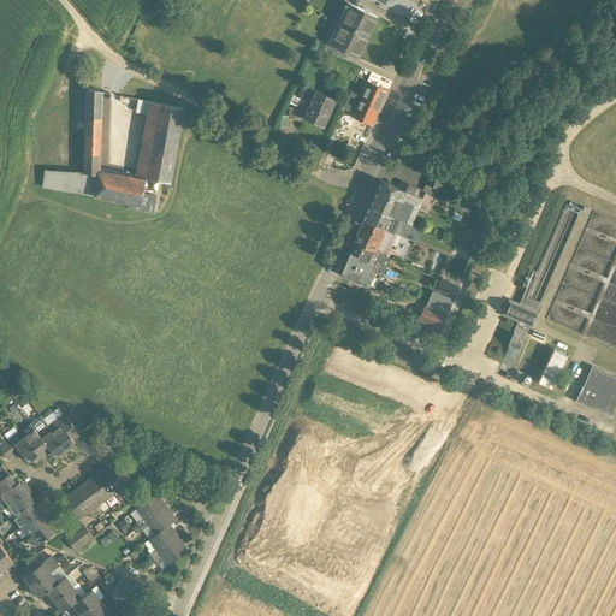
[(357,7),(350,4),(350,5),(341,23),(368,36),(378,17),(357,7)]
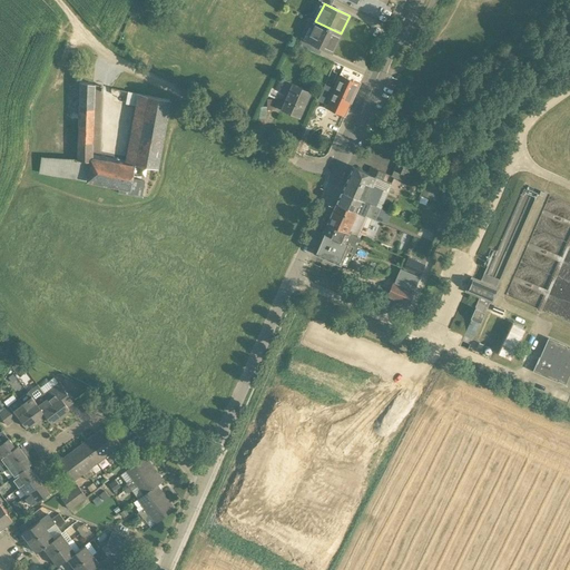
[(341,33),(315,21),(306,40),(306,41),(312,45),(310,51),(318,56),(322,49),(331,53),(341,33)]
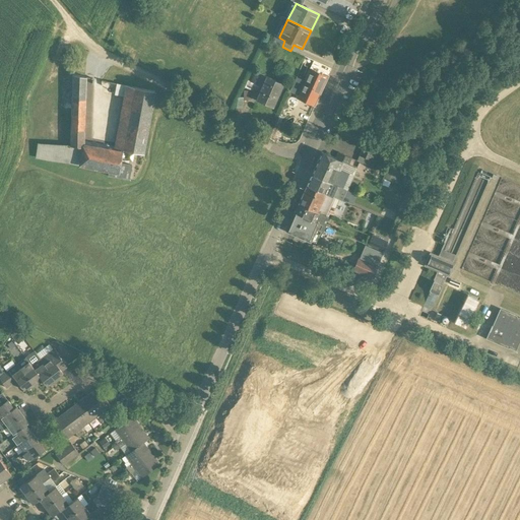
[(279,37),(273,35),(270,41),(282,47),(284,41),(279,38),(279,37)]
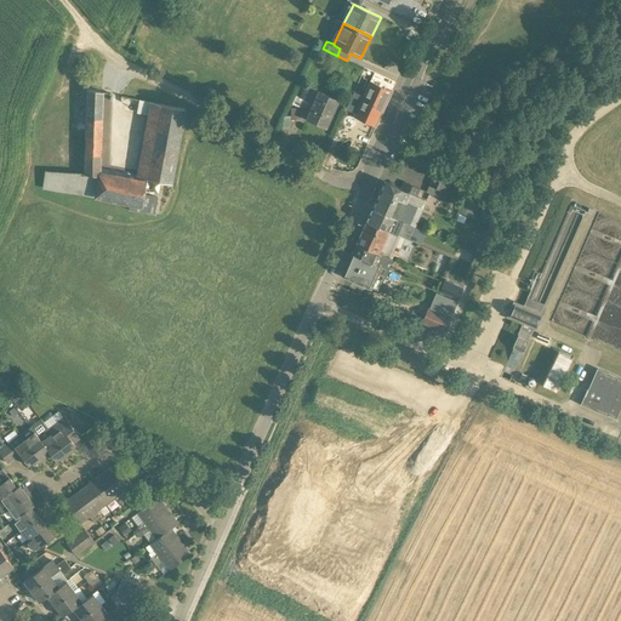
[(318,91),(306,85),(300,98),(313,103),(318,91)]
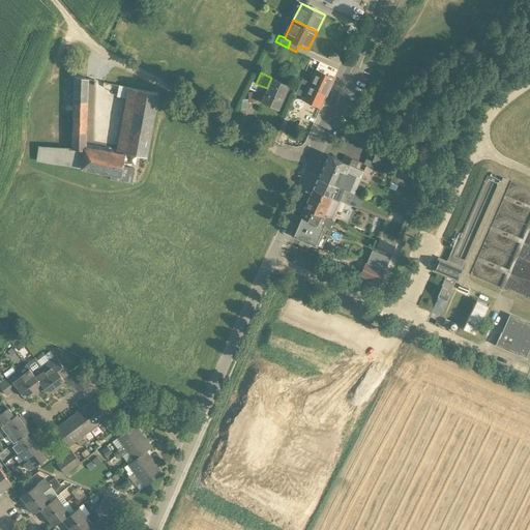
[(318,72),(307,94),(321,100),(331,79),(318,72)]
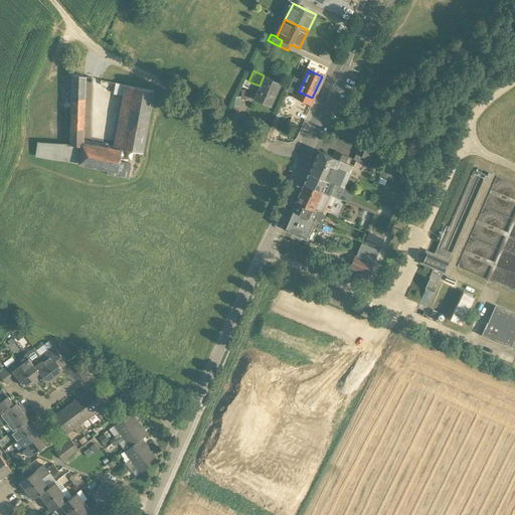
[(72,74),(69,145),(81,145),(81,144),(83,145),(86,76),(72,74)]
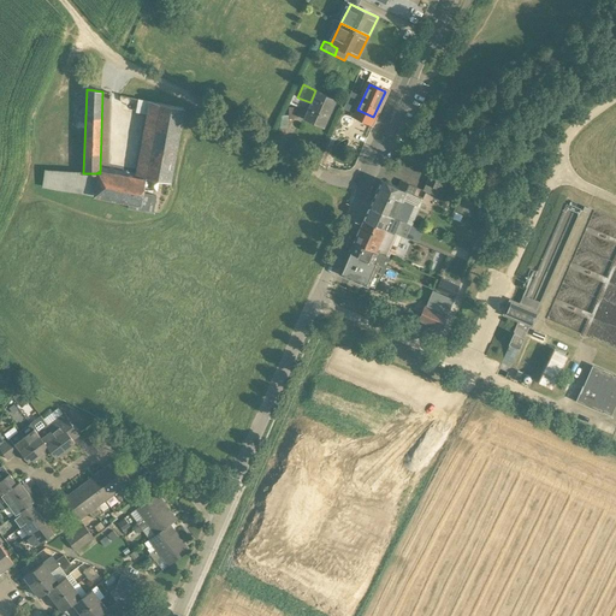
[(335,99),(315,90),(311,102),(303,118),(323,126),(335,99)]
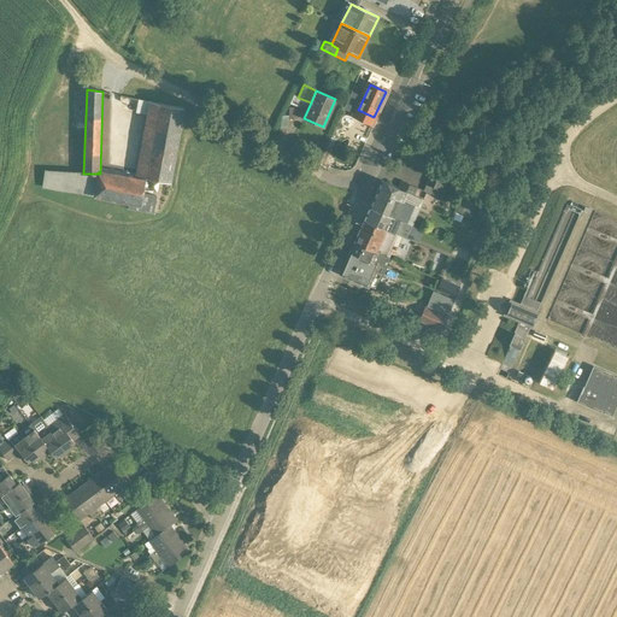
[(148,101),(146,118),(156,121),(159,104),(148,101)]
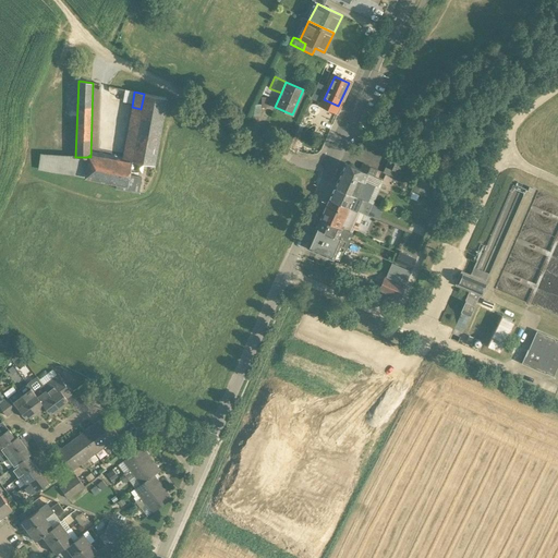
[(141,109),(132,159),(154,164),(166,97),(144,94),(141,109)]
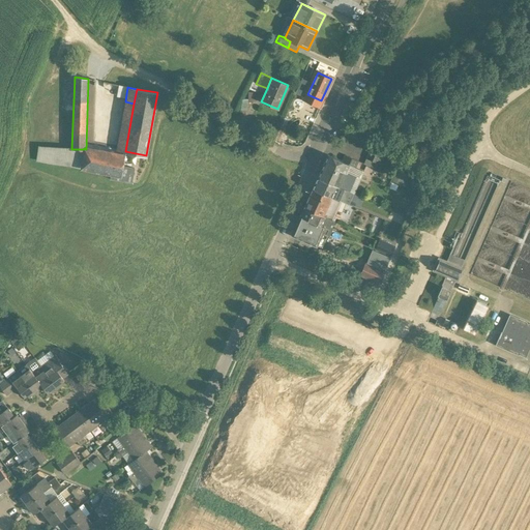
[(252,89),(248,97),(260,101),(263,93),(252,89)]
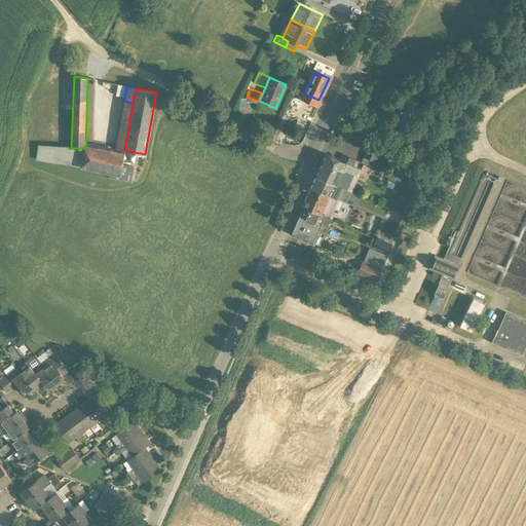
[(124,101),(115,151),(124,153),(124,150),(133,103),(124,101)]
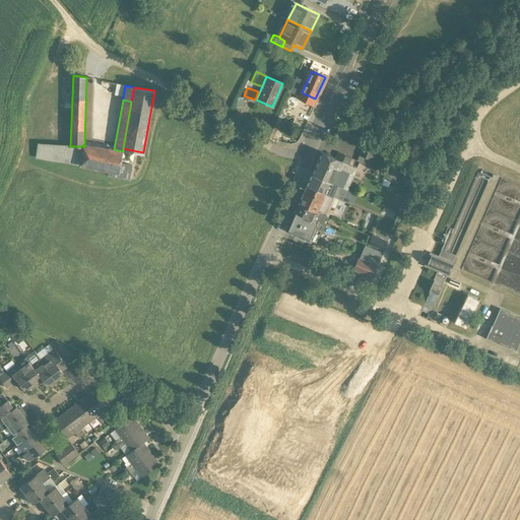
[(79,165),(82,146),(70,146),(33,144),(33,159),(79,165)]
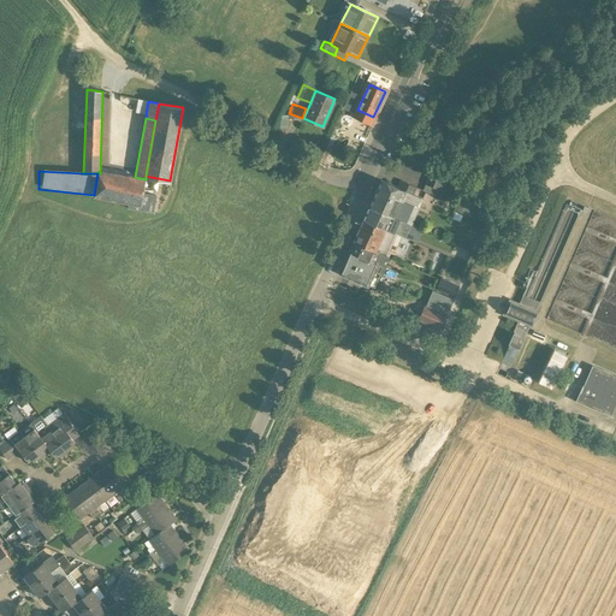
[(117,199),(122,177),(100,173),(98,172),(98,173),(94,195),(117,199)]
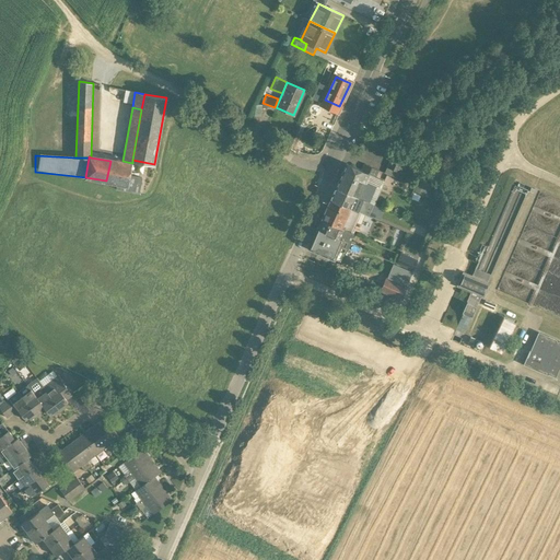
[(123,162),(111,161),(106,181),(118,182),(128,184),(130,175),(132,163),(123,161),(123,162)]
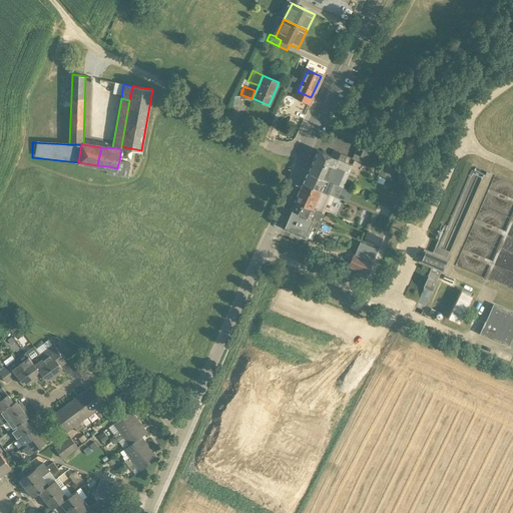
[(307,171),(342,187),(344,187),(353,166),(344,162),(347,156),(333,150),(331,156),(317,150),(307,171)]
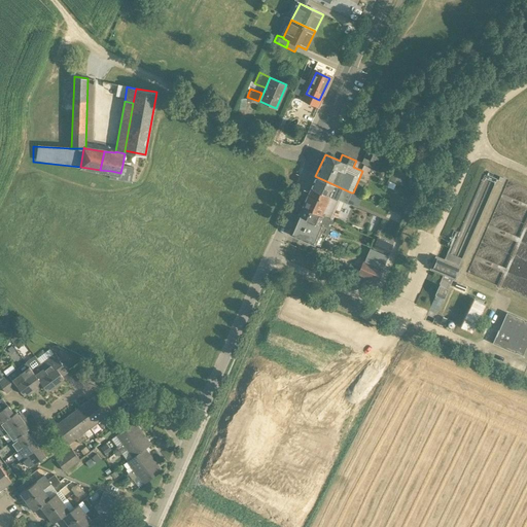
[(134,166),(125,165),(123,165),(120,173),(111,171),(110,177),(131,180),(134,166)]
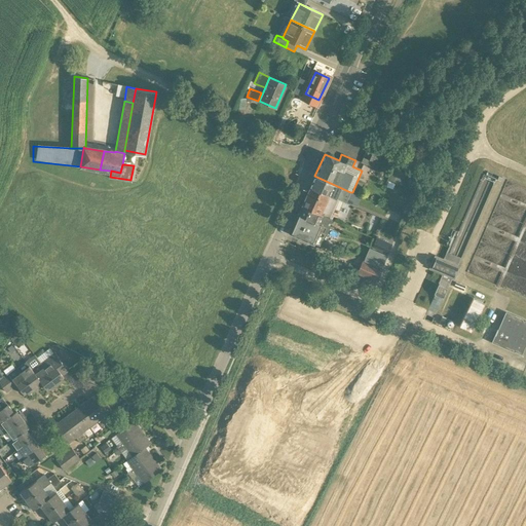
[(411,175),(418,178),(415,184),(418,186),(420,179),(424,171),(415,166),(411,175)]
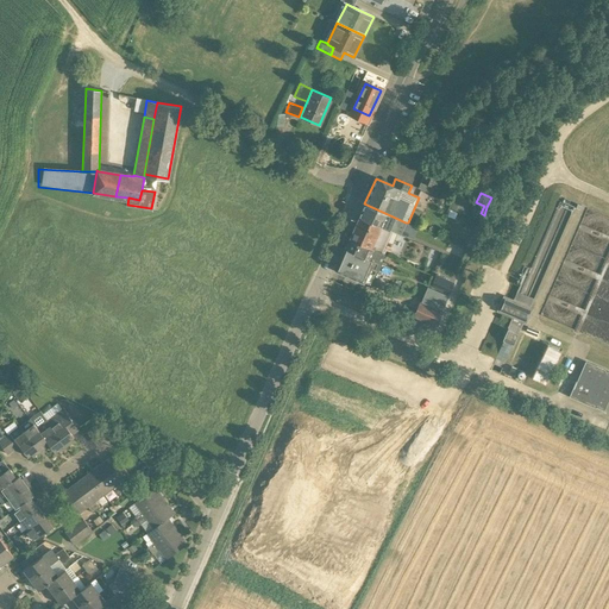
[(465,212),(470,201),(454,195),(449,209),(459,214),(460,211),(465,212)]
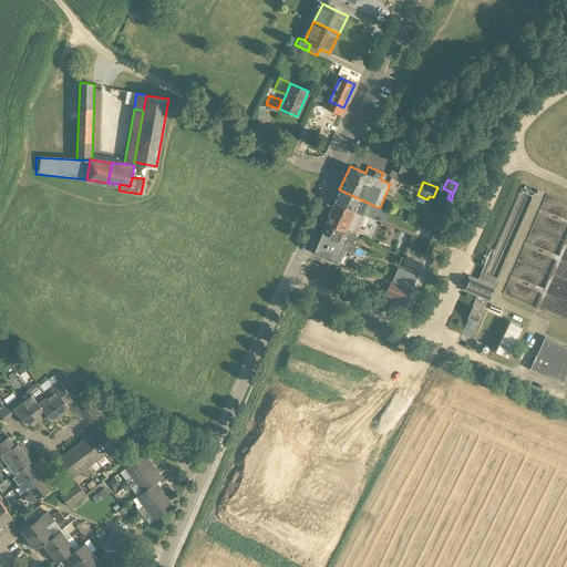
[(372,219),(378,207),(339,189),(334,202),(333,202),(333,203),(366,216),(372,219)]
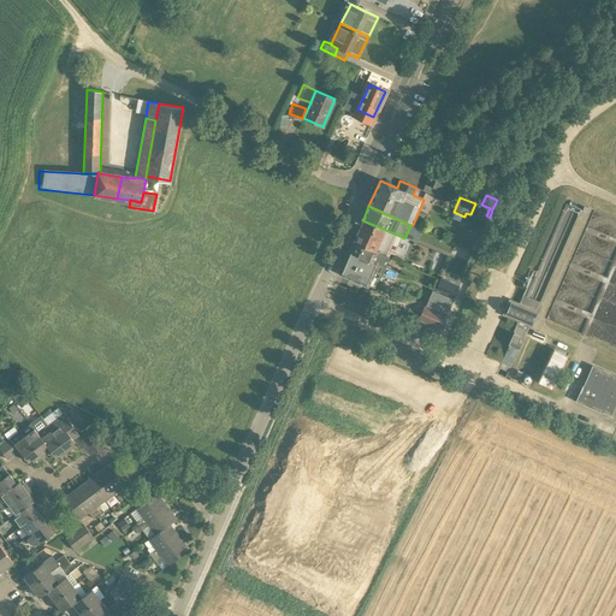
[(388,256),(397,235),(362,220),(354,242),(388,256)]
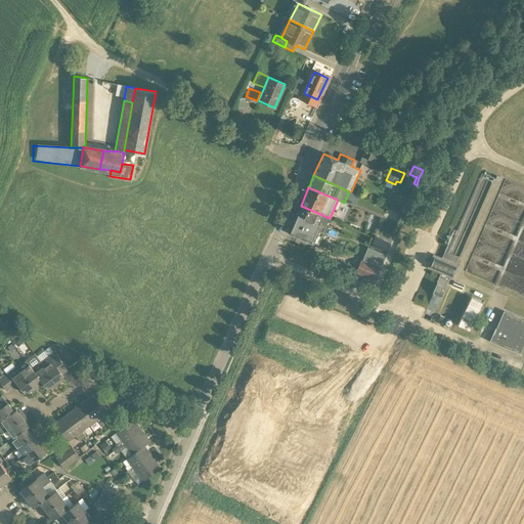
[(326,225),(330,218),(301,206),(297,214),(326,225)]
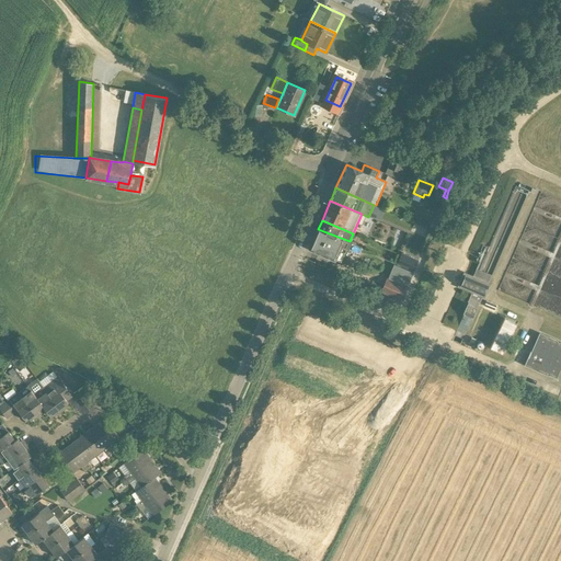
[(341,262),(350,241),(318,229),(309,250),(335,261),(335,260),(341,262)]
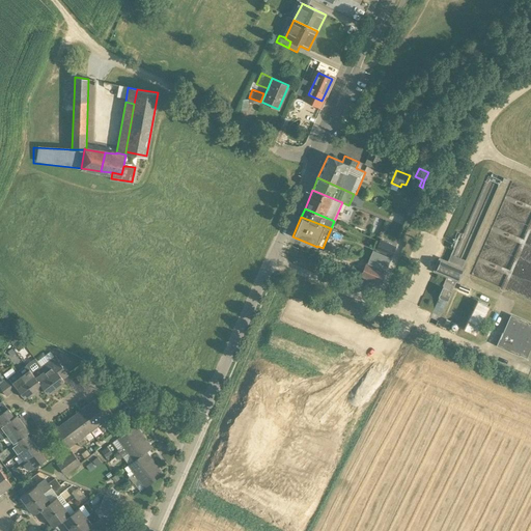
[(392,256),(395,249),(380,242),(376,250),(392,256)]
